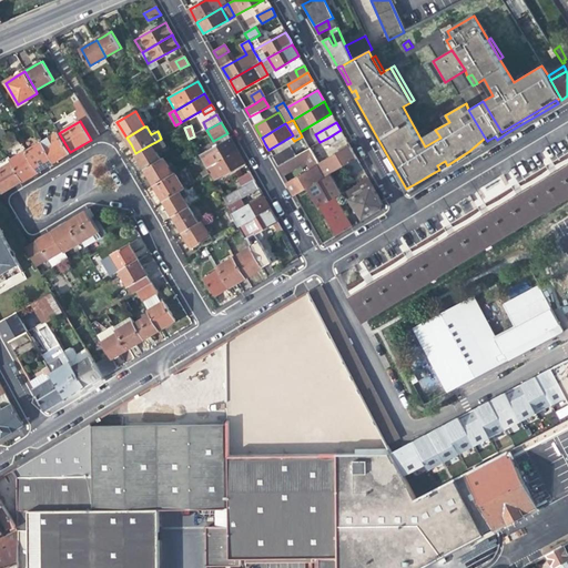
[(333,145),(345,139),(341,130),(328,138),(333,145)]
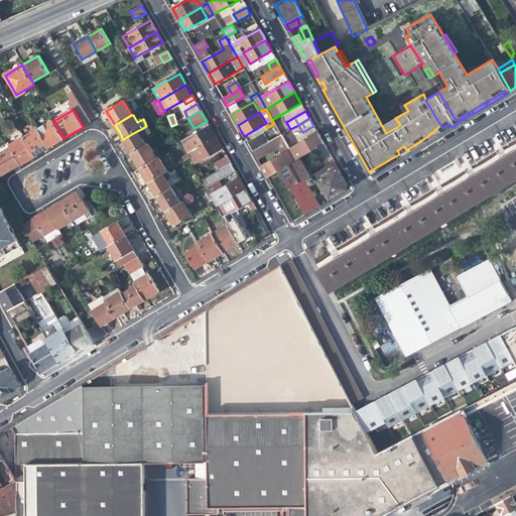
[(400,125),(395,118),(382,126),(386,133),(400,125)]
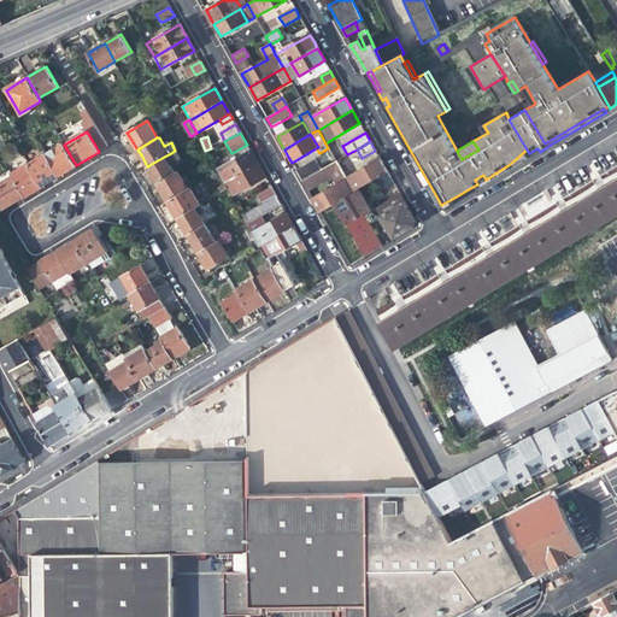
[(63,144),(46,153),(59,176),(68,171),(76,165),(64,145),(63,144)]
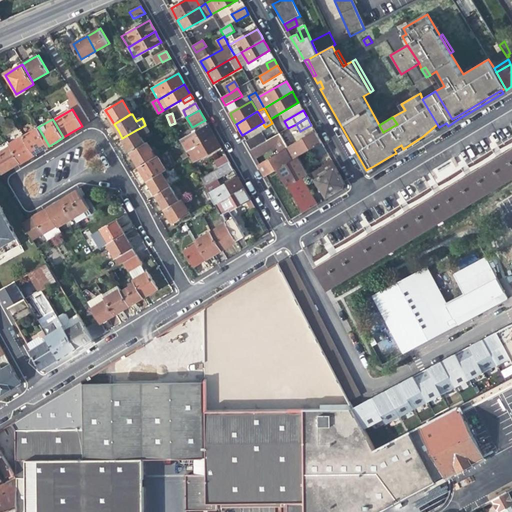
[(396,153),(392,155),(394,158),(397,156),(407,150),(439,131),(441,130),(439,127),(437,124),(423,136),(403,149),(401,145),(394,149),(396,153)]
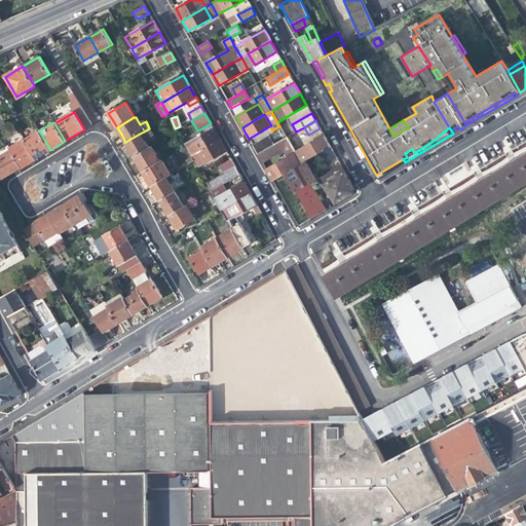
[(213,128),(191,141),(197,152),(220,140),(216,133),(213,128)]
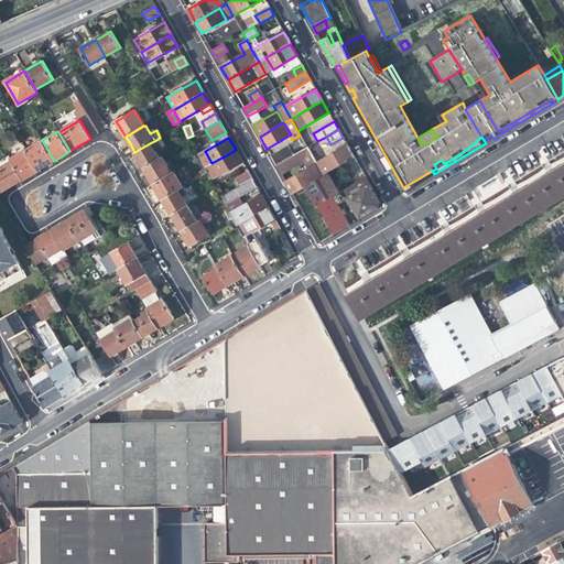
[(42,140),(25,150),(39,170),(46,165),(54,161),(42,140)]
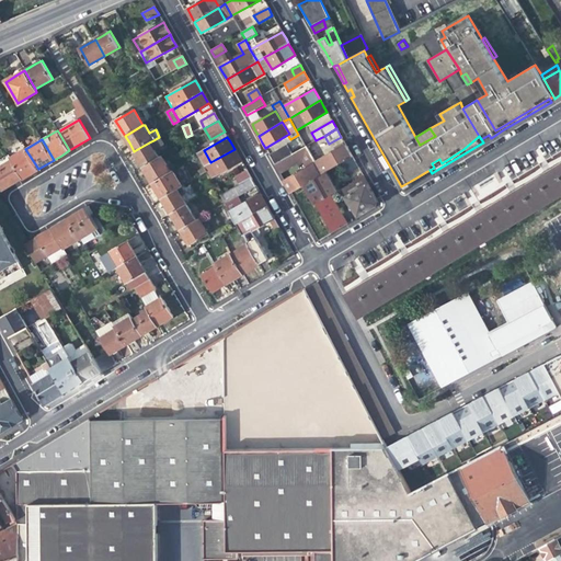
[(159,158),(149,142),(134,151),(138,159),(144,167),(159,158)]
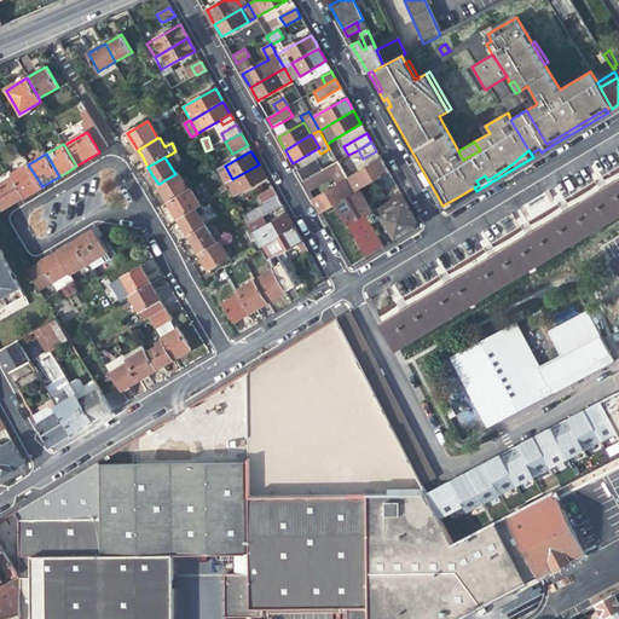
[(342,158),(336,162),(343,174),(350,171),(342,158)]
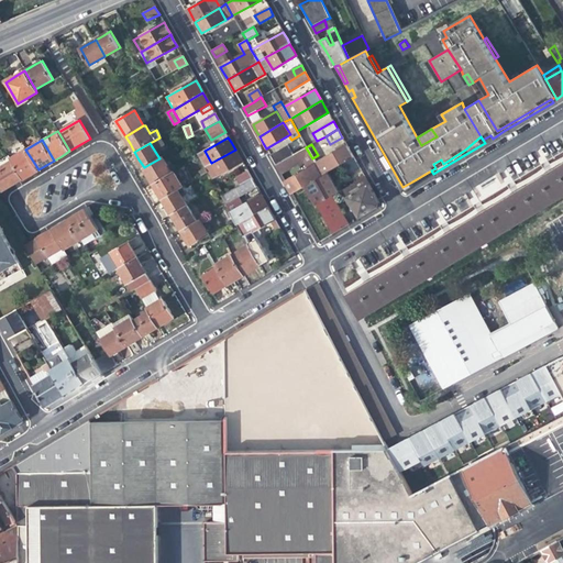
[(346,145),(316,164),(322,176),(323,175),(341,165),(353,157),(349,148),(346,145)]
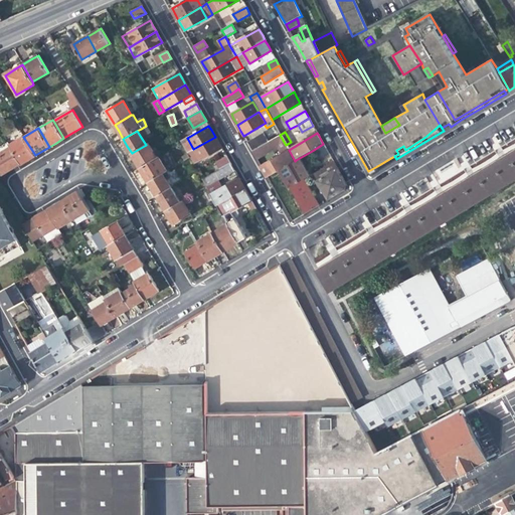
[(263,134),(247,143),(251,151),(267,142),(263,134)]
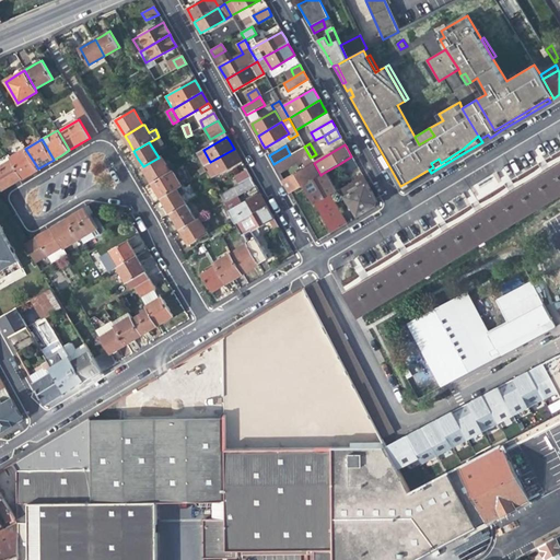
[(286,179),(283,181),(287,186),(290,194),(305,185),(315,178),(321,175),(314,163),(311,158),(304,147),(299,150),(305,162),(303,163),(305,167),(291,176),(286,179)]
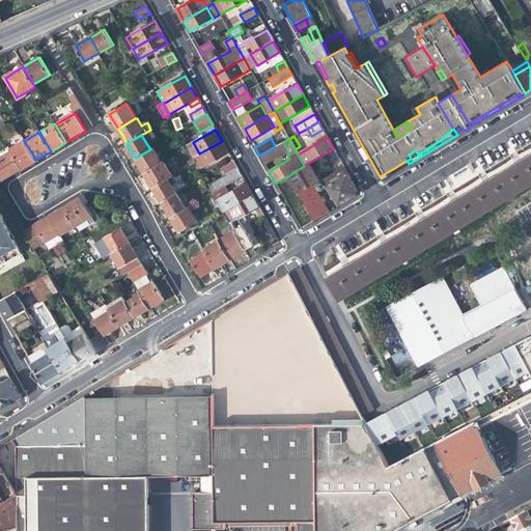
[(9,149),(10,151),(21,169),(29,164),(36,160),(24,141),(9,149)]
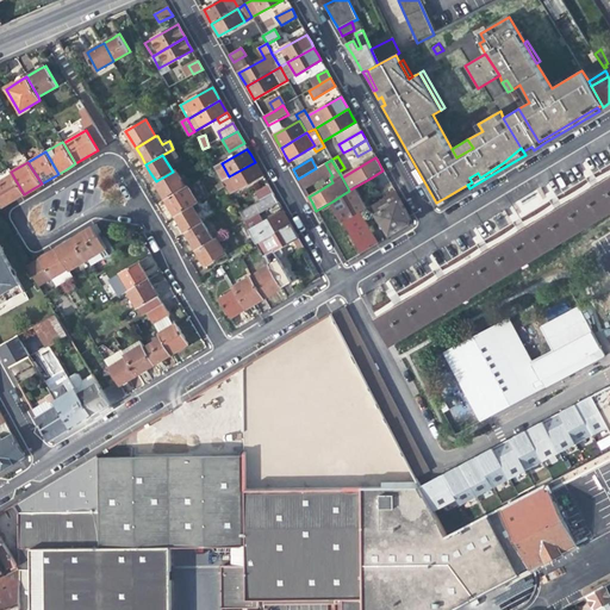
[(257,168),(255,162),(229,176),(223,180),(225,186),(230,193),(262,175),(257,168)]
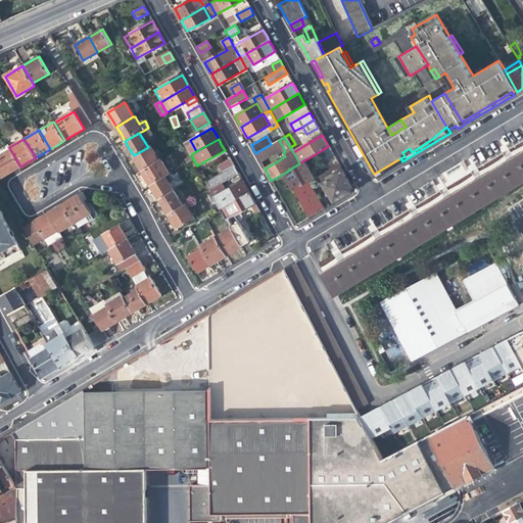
[(184,143),(191,154),(196,151),(190,140),(184,143)]
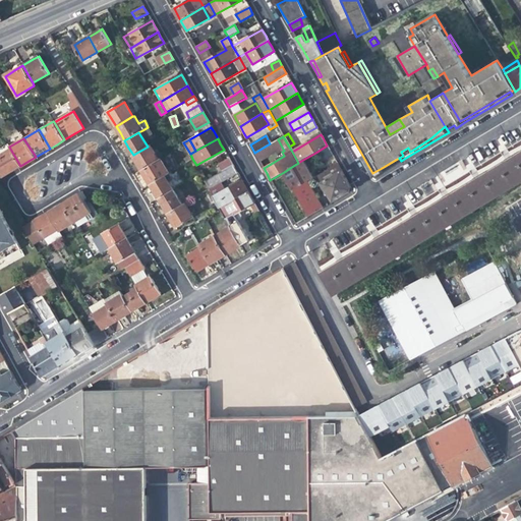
[(274,150),(270,143),(254,153),(259,160),(270,154),(270,153),(274,150)]
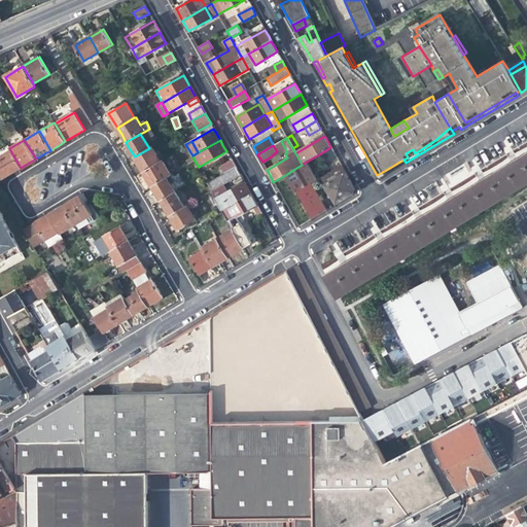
[(151,147),(149,148),(135,156),(138,163),(143,172),(160,162),(151,147)]
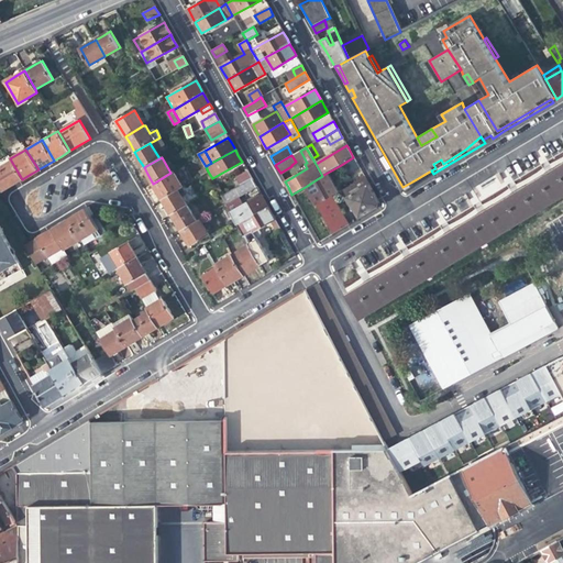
[(341,165),(351,185),(364,177),(364,176),(359,165),(354,157),(353,157),(341,165)]
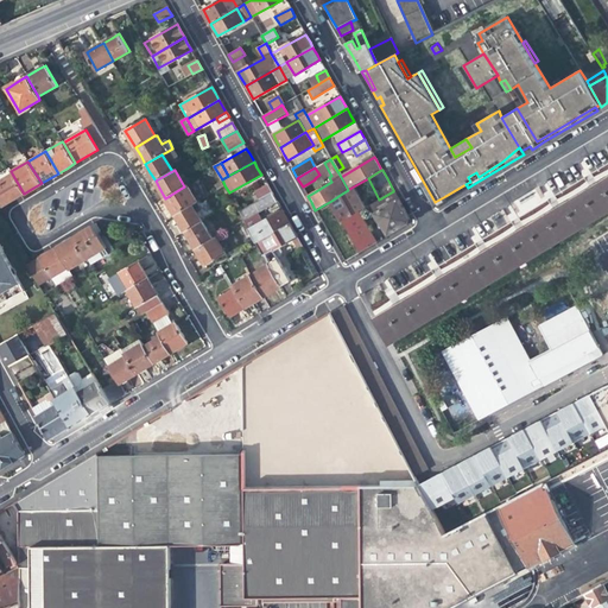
[(0,207),(17,198),(24,194),(12,173),(0,179),(0,207)]
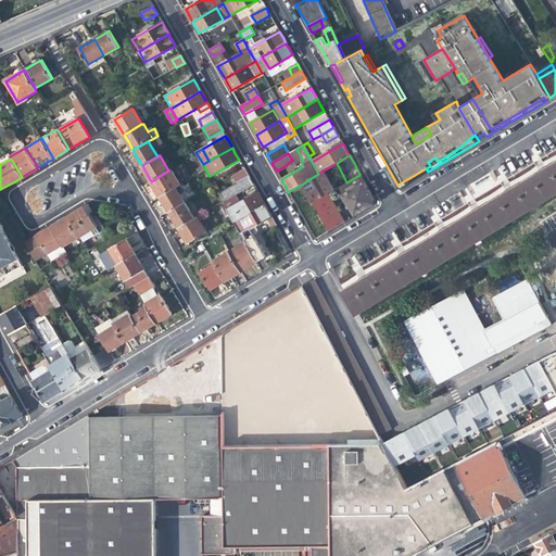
[(539,172),(526,180),(541,204),(555,193),(555,161),(546,167),(545,166),(542,168),(538,171),(539,172)]
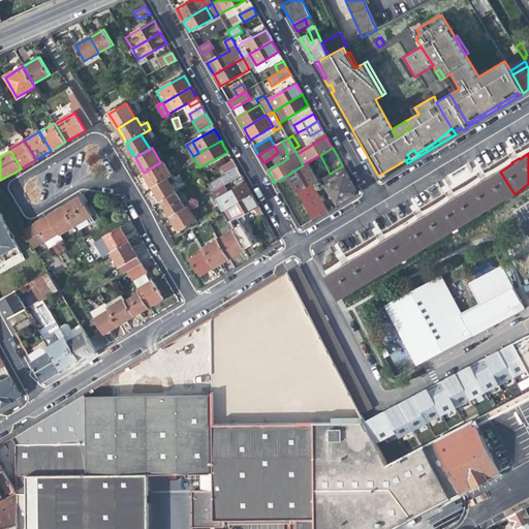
[(163,161),(160,162),(144,173),(148,179),(152,187),(170,177),(172,176),(163,161)]
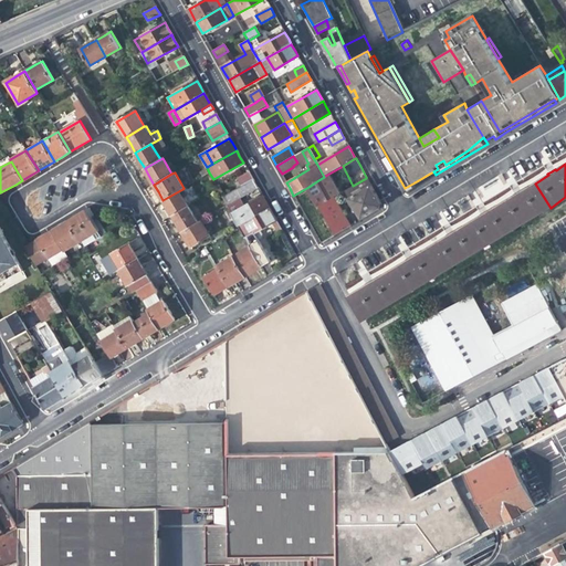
[(237,179),(241,186),(253,179),(249,173),(237,179)]
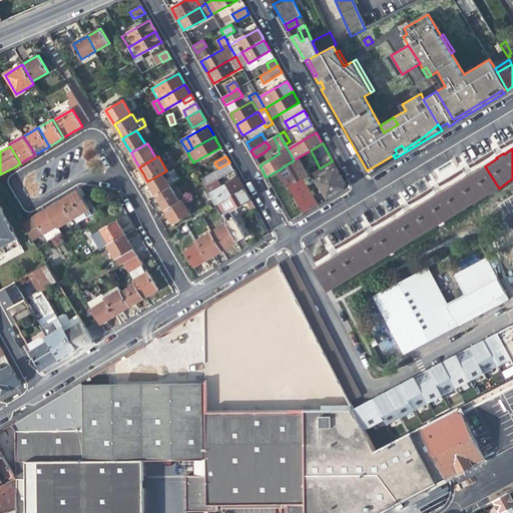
[(302,171),(295,159),(294,160),(289,163),(296,175),(302,171)]
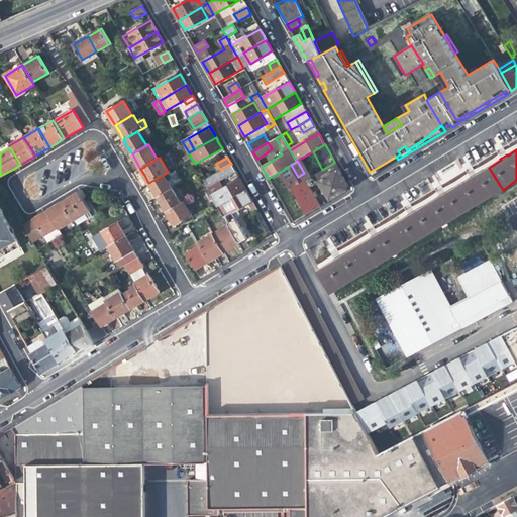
[(318,181),(329,201),(339,195),(347,190),(348,186),(334,163),(322,170),(319,172),(323,178),(318,181)]
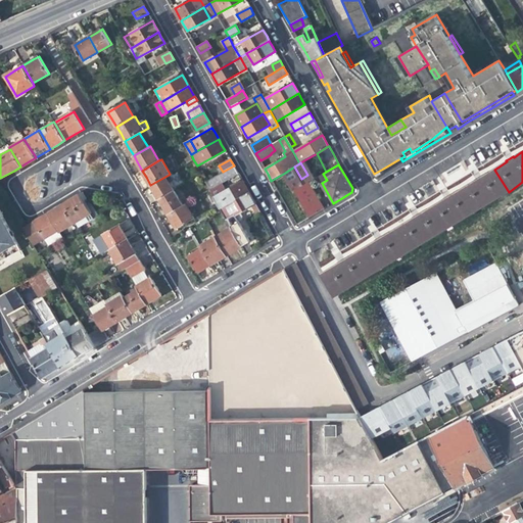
[(238,174),(234,165),(223,172),(215,177),(205,182),(209,189),(210,189),(238,174)]
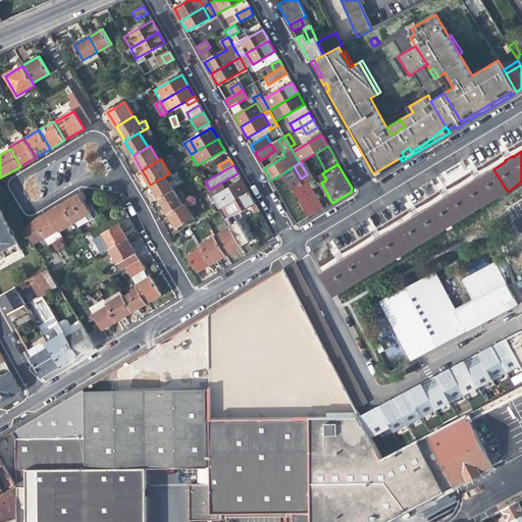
[(308,177),(307,174),(301,178),(294,166),(284,172),(294,190),(310,180),(313,178),(311,175),(308,177)]
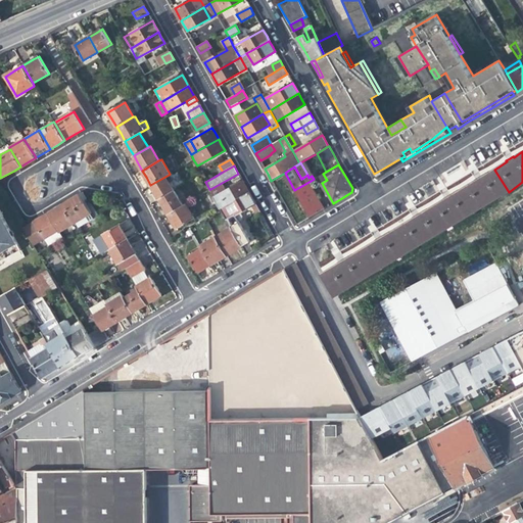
[(385,173),(383,169),(374,174),(376,178),(385,173)]
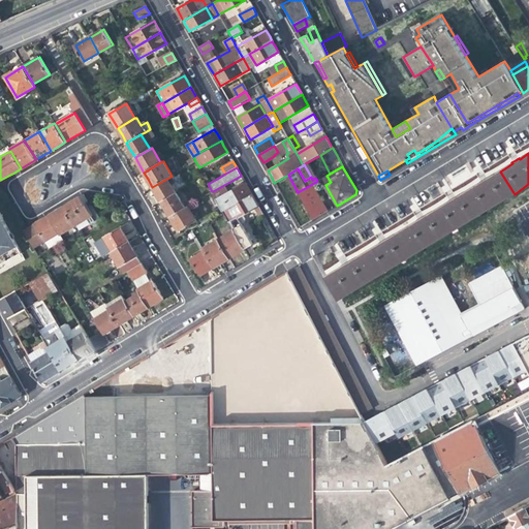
[(481,183),(469,190),(483,213),(515,194),(500,172),(488,179),(487,177),(484,179),(479,181),(481,183)]
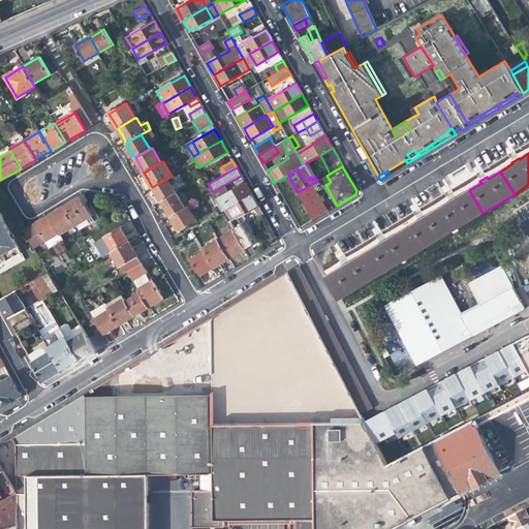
[(174,182),(170,177),(152,187),(157,194),(161,201),(176,193),(170,184),(174,182)]
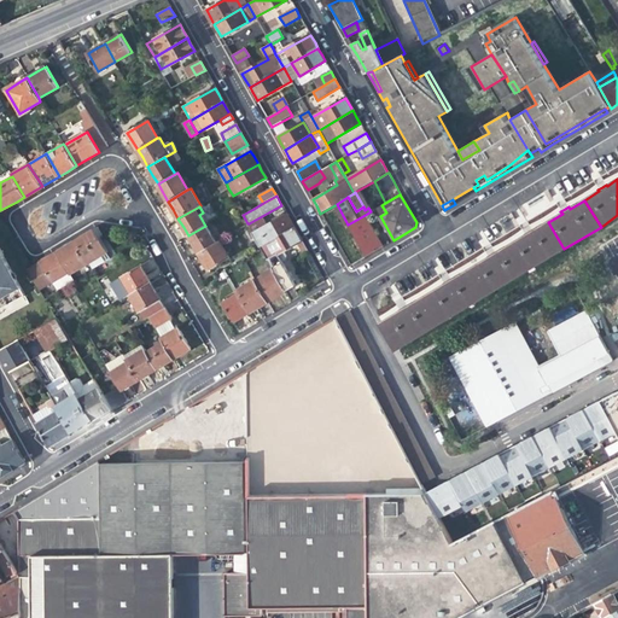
[(261,229),(268,242),(293,228),(290,221),(286,214),(261,229)]
